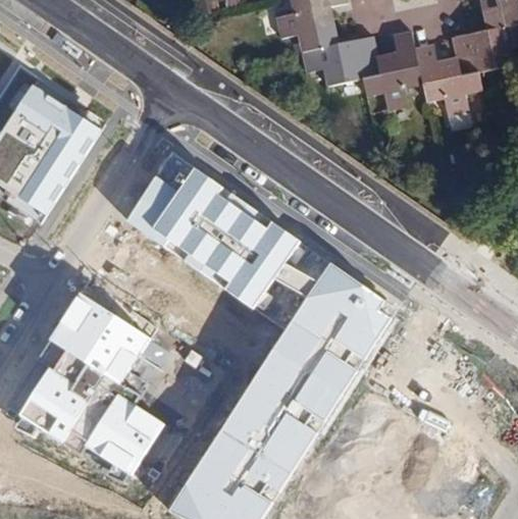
[(299,52),(313,49),(310,33),(327,29),(323,7),(341,4),(340,0),(283,0),(287,14),(270,17),(274,39),(291,35),(294,53),(299,52)]
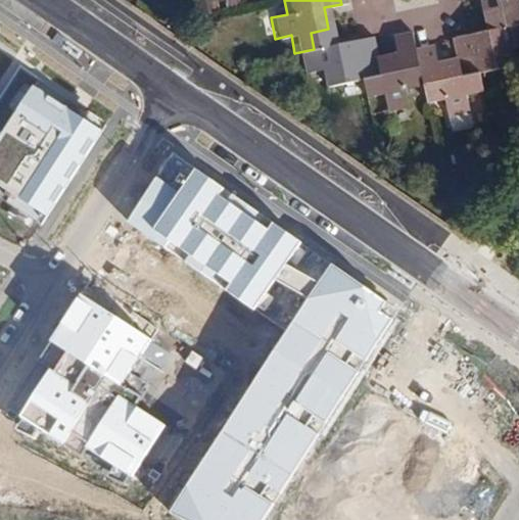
[(508,30),(518,27),(518,0),(464,0),(482,0),(485,16),(504,12),(508,30)]
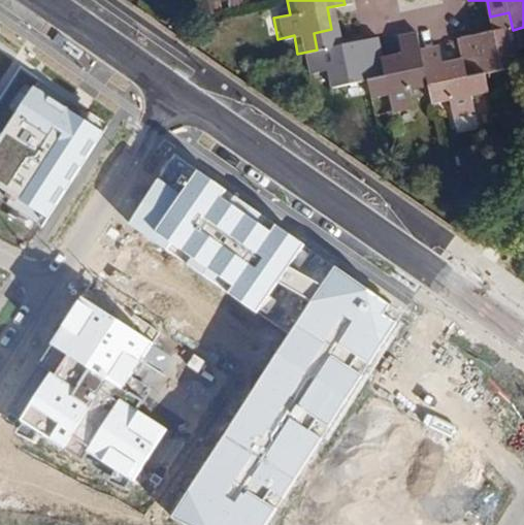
[(523,50),(523,27),(513,30),(509,12),(490,17),(494,34),(456,41),(461,63),(464,62),(467,79),(485,76),(521,69),(517,52),(523,50)]
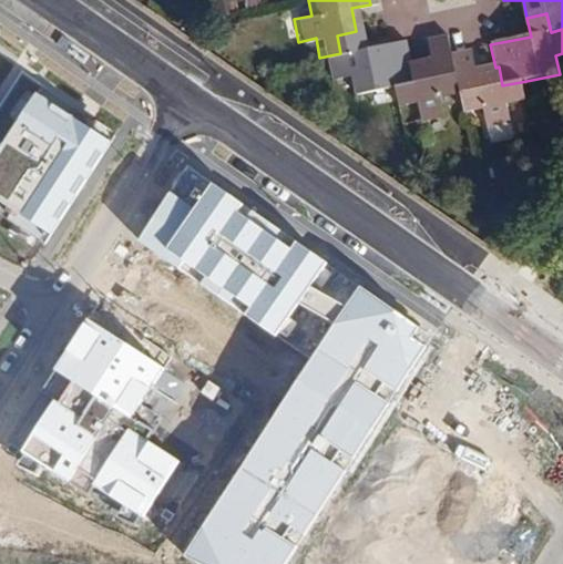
[(440,98),(459,94),(451,55),(447,36),(426,40),(430,59),(409,62),(407,63),(411,82),(392,85),(397,106),(417,103),(421,122),(444,118),(440,98)]
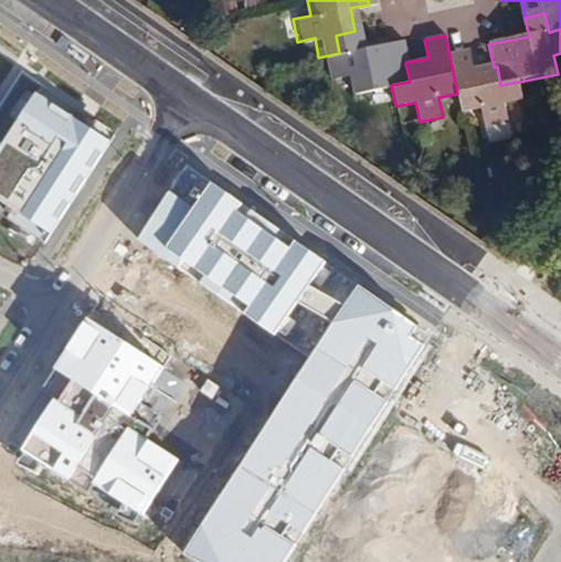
[(403,40),(339,53),(324,56),(329,81),(347,76),(351,94),(391,85),(410,82),(405,63),(408,62),(403,40)]
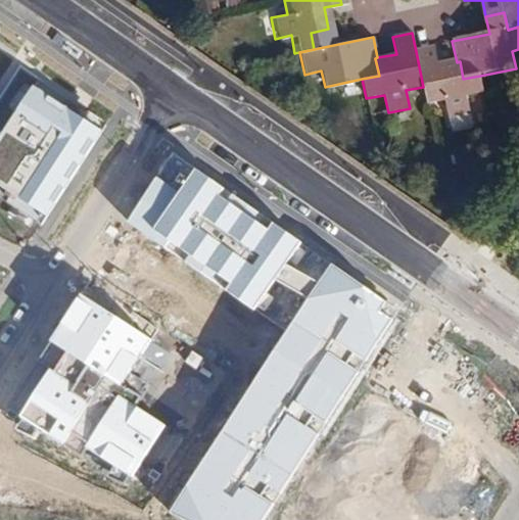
[(484,95),(480,76),(463,79),(460,61),(457,62),(439,65),(435,47),(416,51),(423,87),(427,106),(444,103),(447,121),(469,116),(465,99),(484,95)]
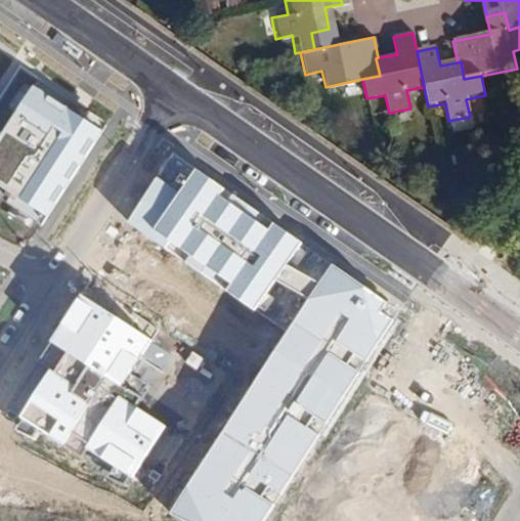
[(107,120),(15,61),(0,84),(0,201),(40,226),(107,120)]
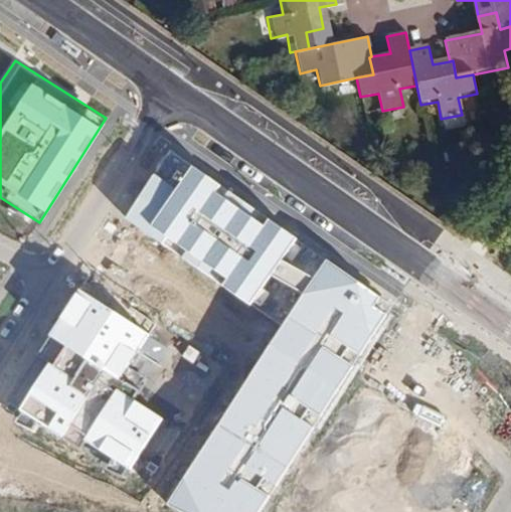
[(168,149),(151,174),(123,218),(249,304),(297,234),(168,149)]
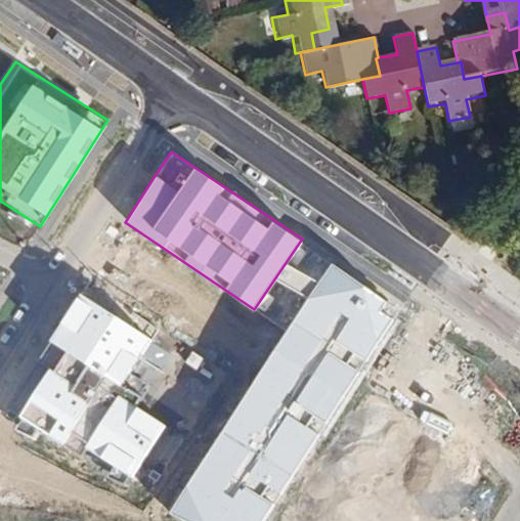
[(260,520),(399,311),(331,263),(168,511),(187,520),(260,520)]
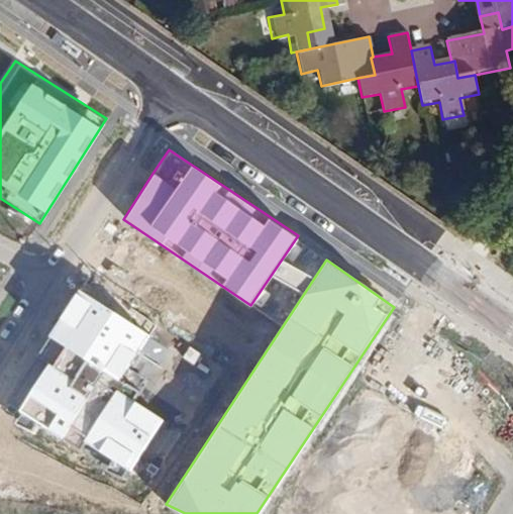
[(147,334),(78,289),(47,335),(62,344),(107,374),(117,381),(147,334)]
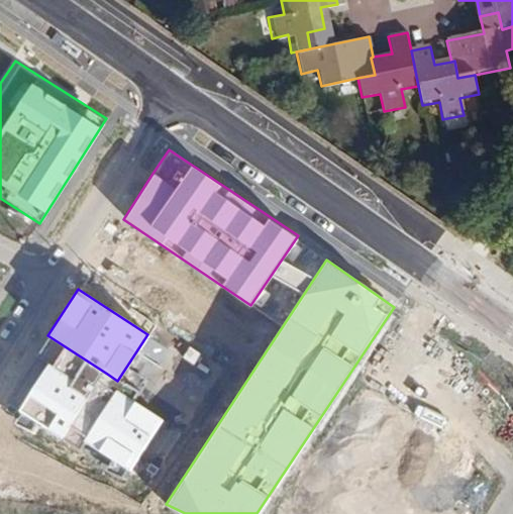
[(107,374),(62,344),(18,411),(64,440),(107,374)]
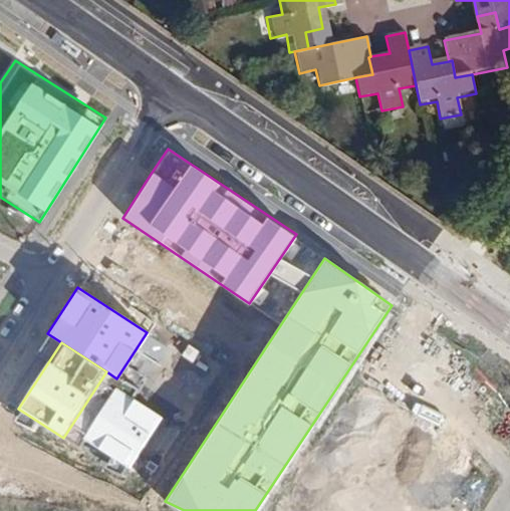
[(161,415),(114,386),(80,439),(126,468),(161,415)]
